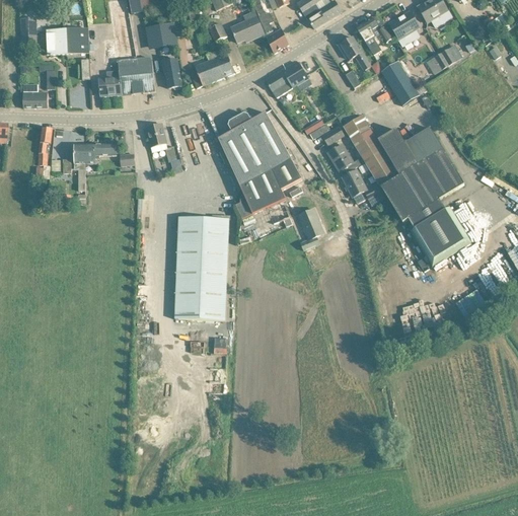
[(107,0),(117,62),(118,62),(119,70),(121,94),(128,93),(134,92),(133,92),(142,91),(154,90),(151,59),(148,57),(136,59),(126,0),(107,0)]
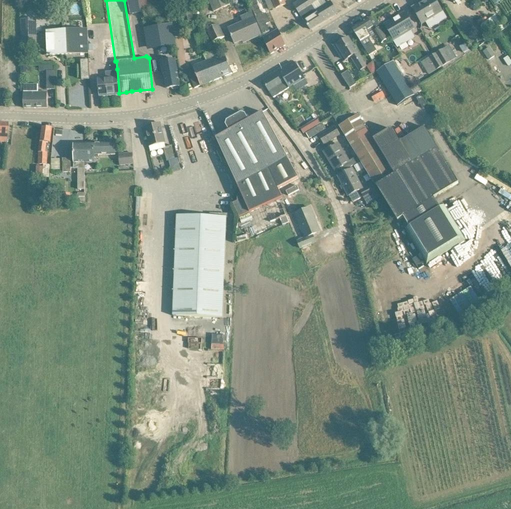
[(127,0),(129,12),(140,10),(138,0),(127,0)]
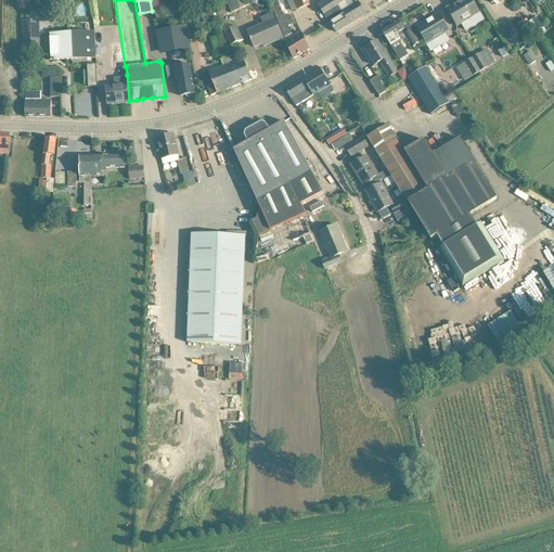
[(150,0),(152,11),(177,7),(176,0),(150,0)]
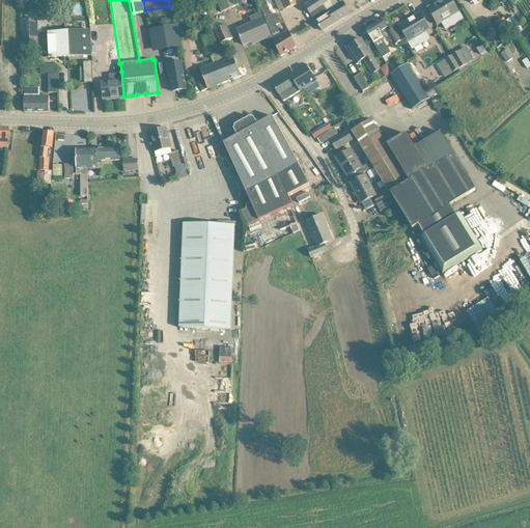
[(236,3),(234,0),(215,0),(220,10),(236,3)]
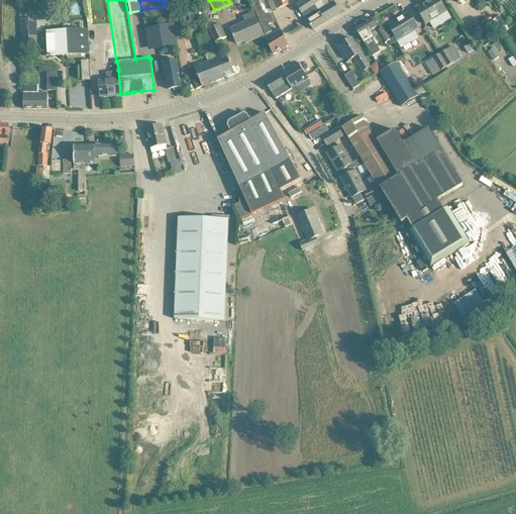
[(299,0),(295,3),(300,11),(318,0),(299,0)]
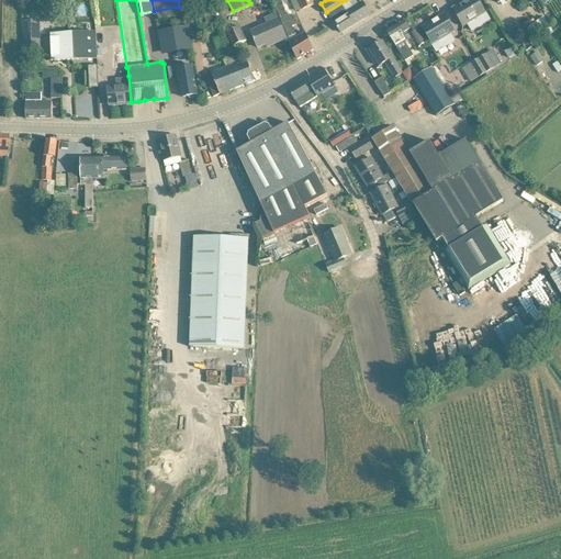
[(359,0),(345,9),(341,3),(327,12),(333,21),(332,21),(335,24),(340,30),(369,12),(362,0),(359,0)]
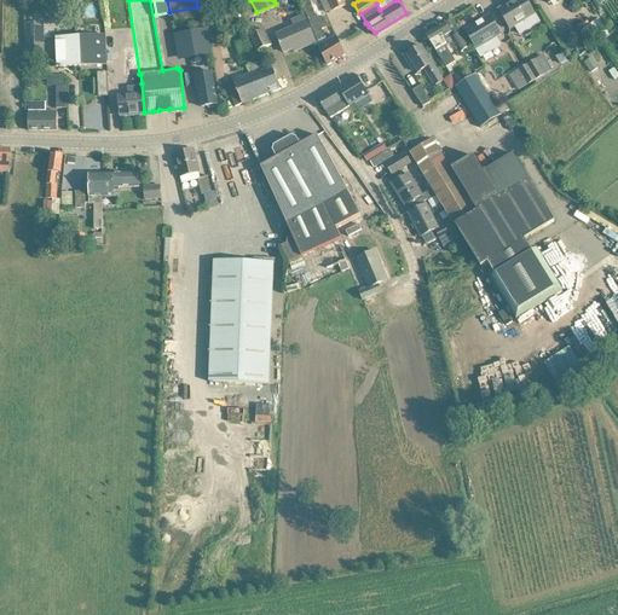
[(509,27),(514,23),(519,32),(539,19),(533,12),(526,0),(508,0),(497,6),(509,27)]
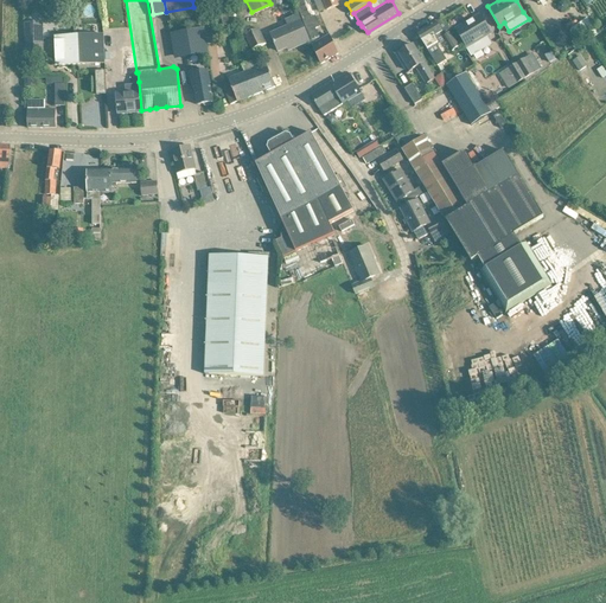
[(297,6),(310,38),(312,43),(320,62),(337,51),(329,33),(319,38),(314,26),(319,24),(314,13),(310,15),(304,4),(297,6)]
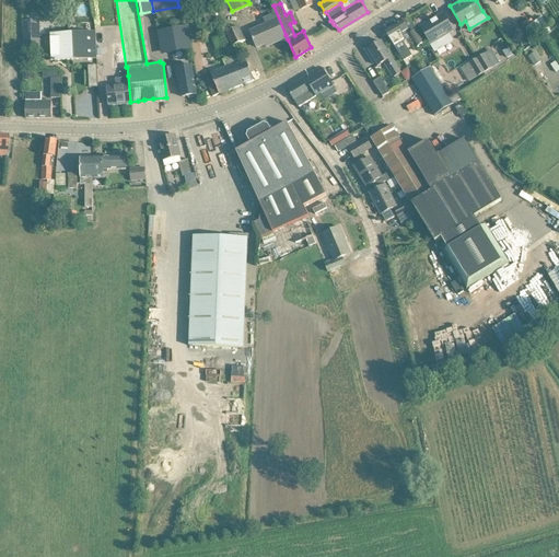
[(216,19),(213,8),(202,10),(205,21),(216,19)]
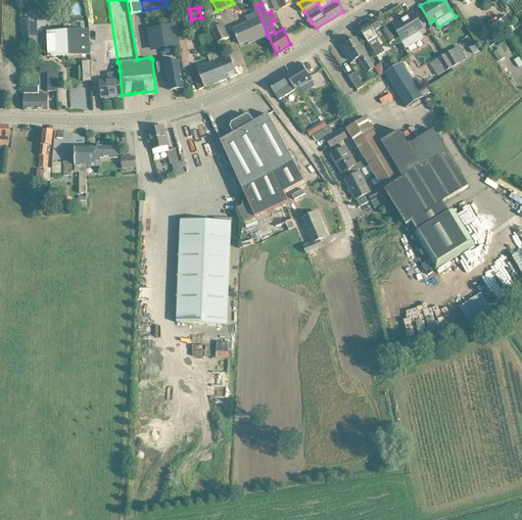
[(266,34),(262,25),(255,10),(248,14),(250,19),(232,28),(239,42),(250,37),(251,40),(266,34)]
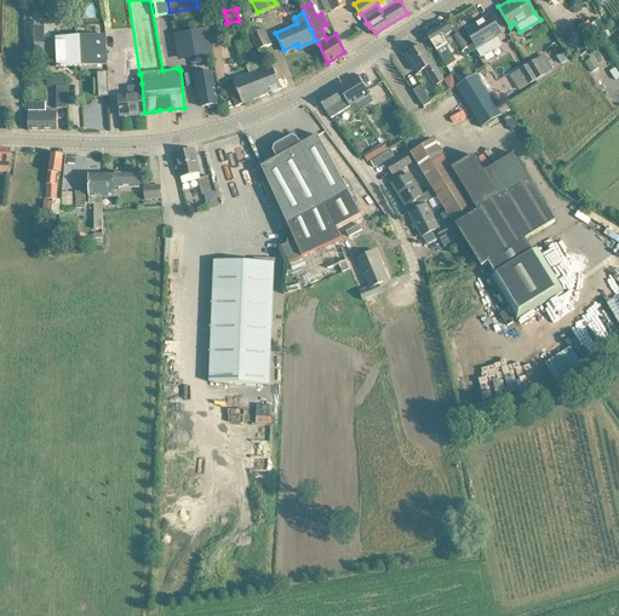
[(489,12),(464,27),(481,56),(502,42),(497,34),(500,32),(489,12)]
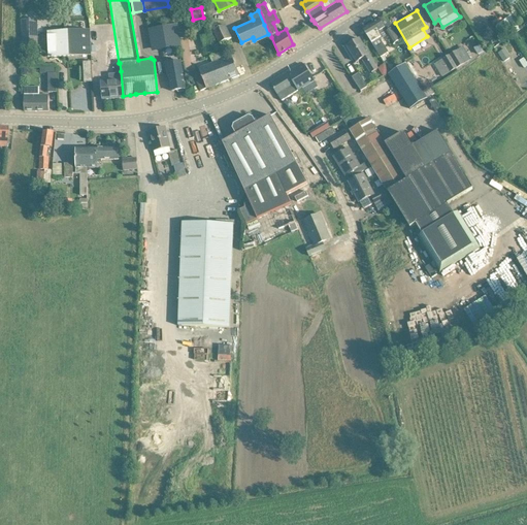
[(398,38),(389,23),(383,13),(362,27),(367,35),(380,55),(387,50),(379,36),(381,35),(377,31),(383,28),(392,42),(398,38)]
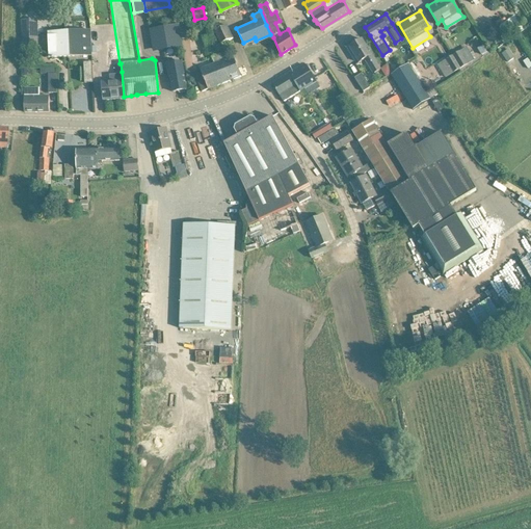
[(503,15),(494,21),(503,33),(510,28),(513,33),(523,27),(513,14),(503,21),(502,20),(505,18),(503,15)]
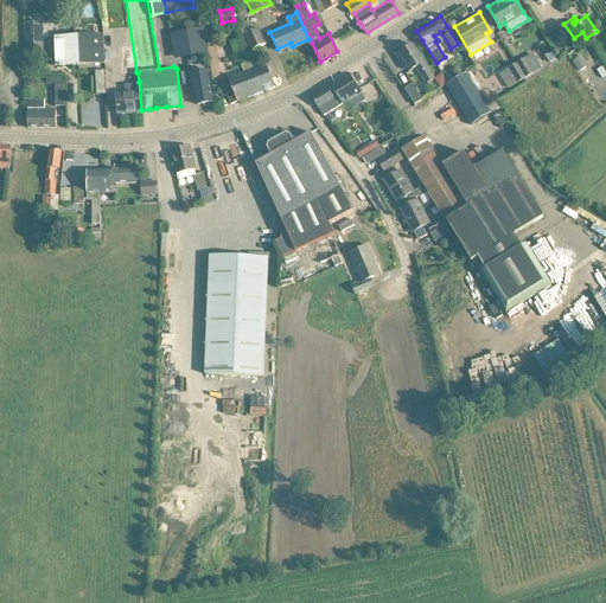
[(42,49),(42,33),(42,19),(24,20),(25,50),(42,49)]
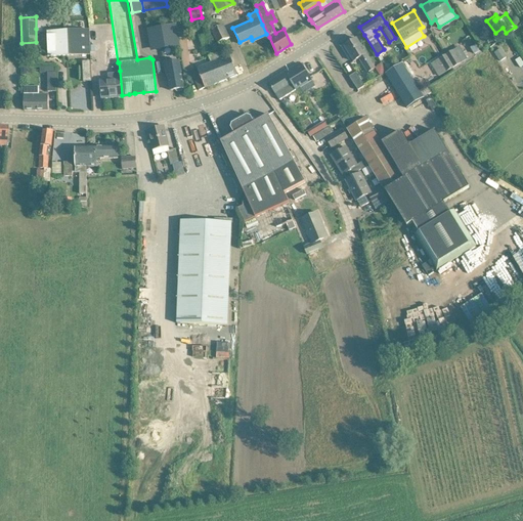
[(179,43),(176,22),(145,27),(149,48),(179,43)]
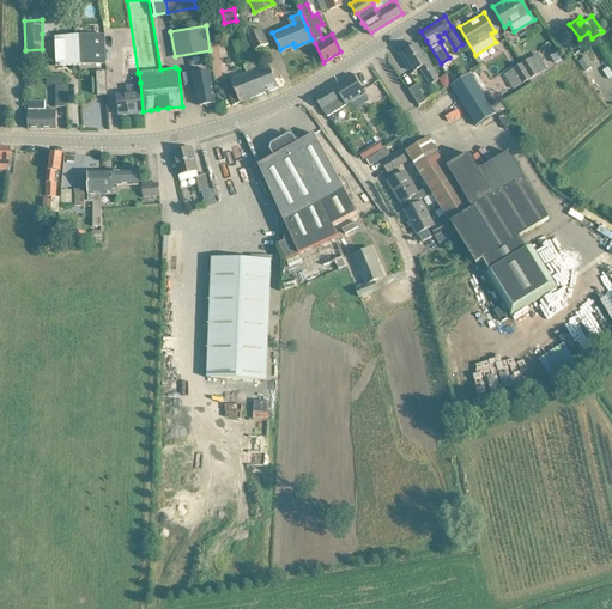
[(248,47),(241,25),(235,28),(238,38),(232,41),(236,52),(248,47)]
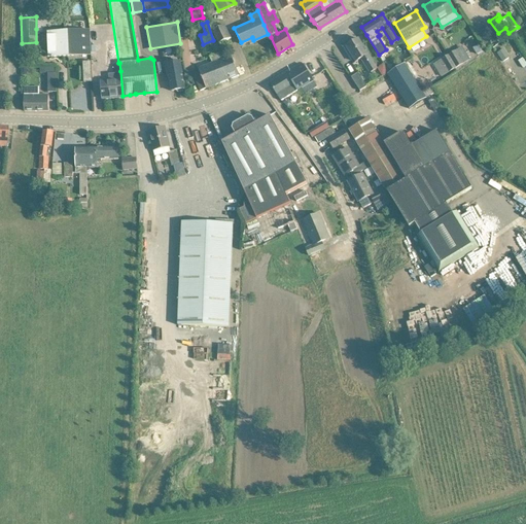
[(230,36),(223,23),(211,29),(217,41),(230,36)]
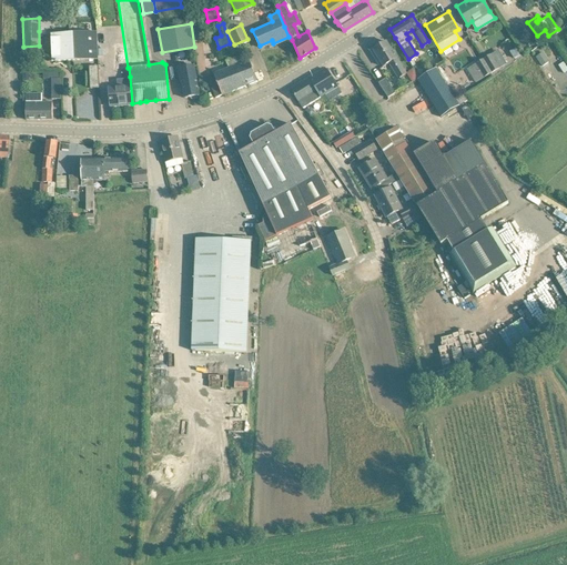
[(70,44),(71,58),(97,57),(95,30),(69,31),(70,44)]
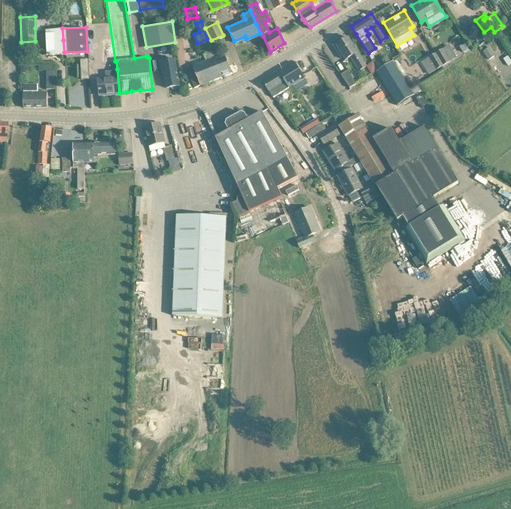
[(50,53),(64,52),(63,40),(62,28),(45,29),(46,53),(49,53),(49,54),(50,54),(50,53)]
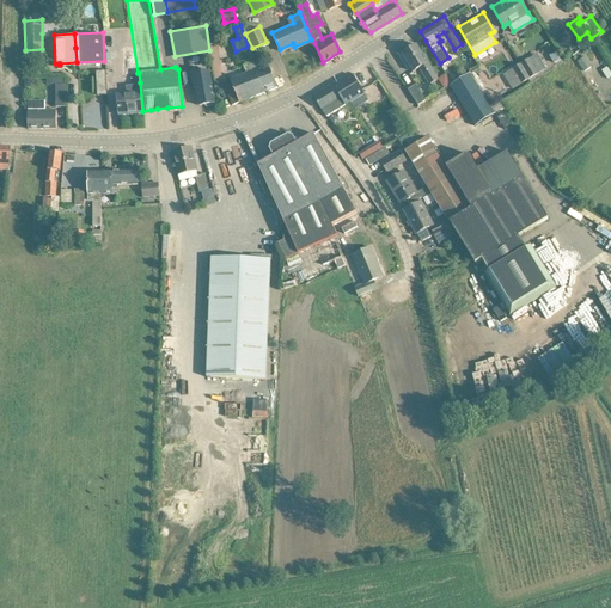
[(561,49),(568,45),(561,34),(554,37),(561,49)]
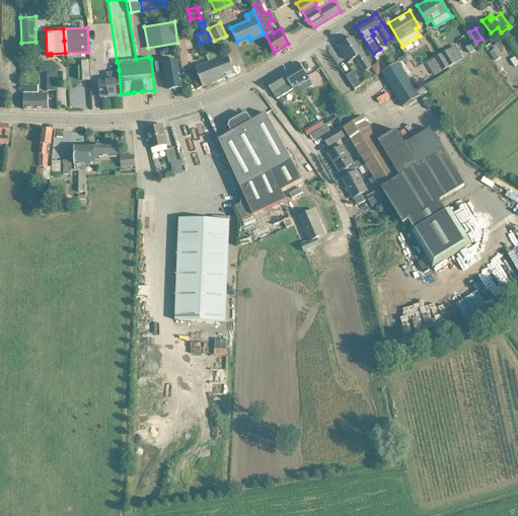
[(371,66),(357,45),(352,35),(340,44),(349,59),(355,56),(364,70),(371,66)]
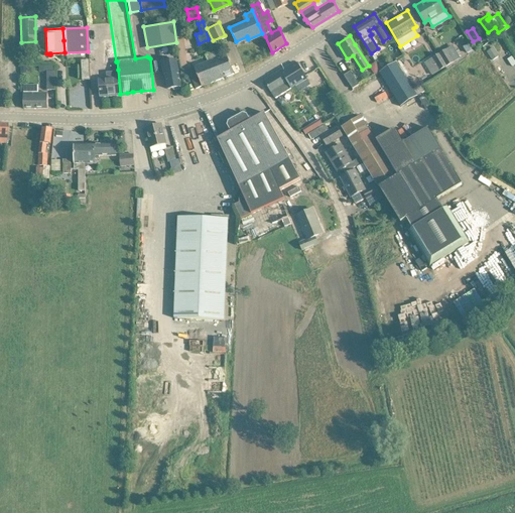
[(502,35),(493,40),(505,62),(514,57),(502,35)]
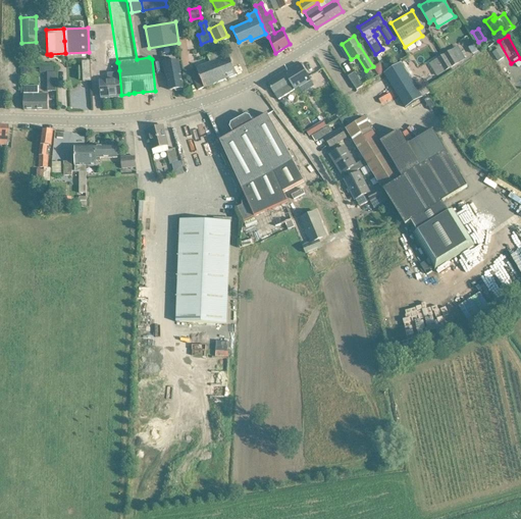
[(444,52),(452,66),(464,58),(456,45),(444,52)]
